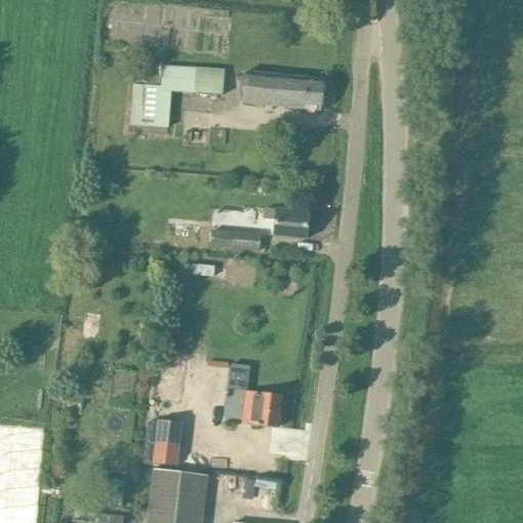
[(197,67),(164,66),(145,65),(144,84),(132,83),(129,124),(167,126),(169,90),(223,94),(225,69),(197,67)]
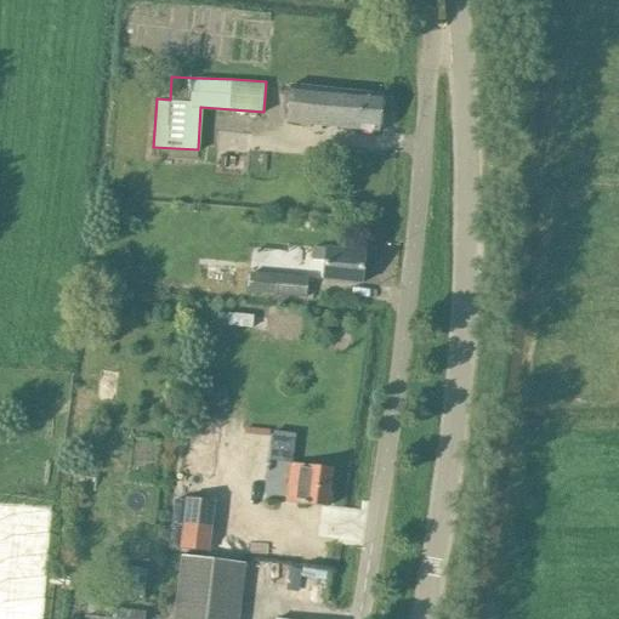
[(384,92),(291,84),(288,121),(381,129),(384,92)]
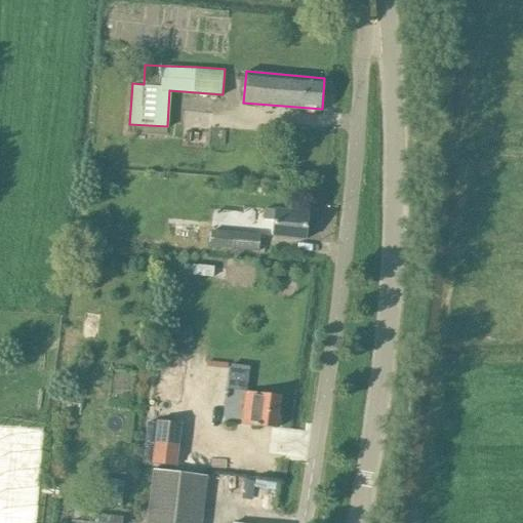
[(310,210),(266,205),(265,216),(276,217),(274,235),(307,238),(310,210)]
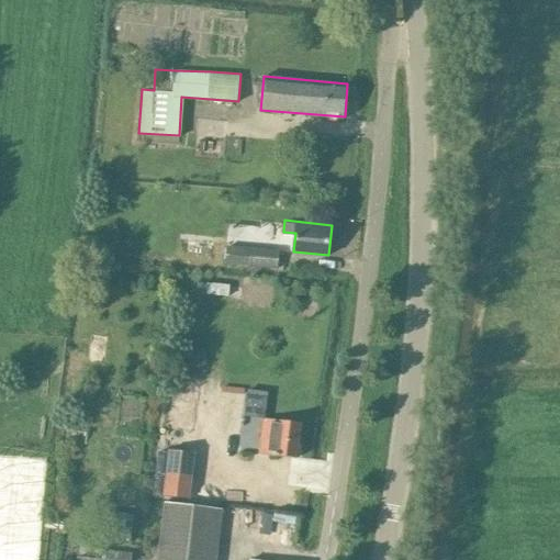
[(281,249),(249,247),(248,261),(280,264),(281,249)]
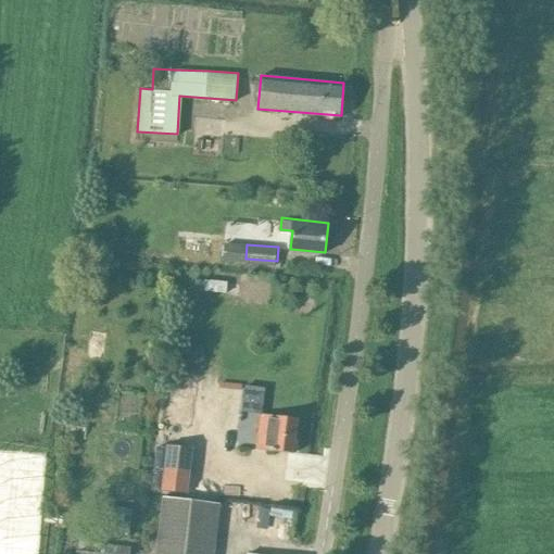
[(218,382),(215,397),(240,402),(243,388),(218,382)]
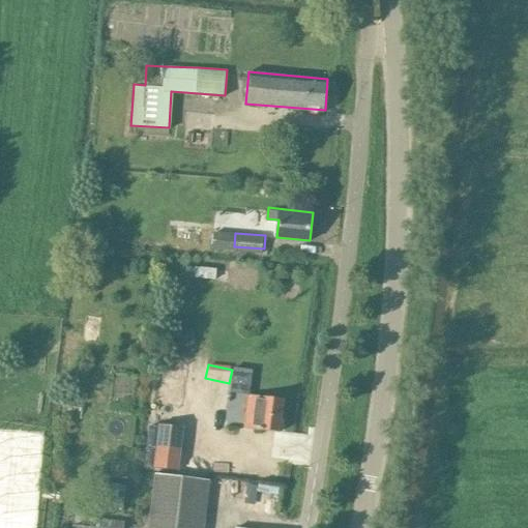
[(13,418),(0,416),(0,464),(9,465),(5,499),(37,504),(50,396),(17,392),(13,418)]
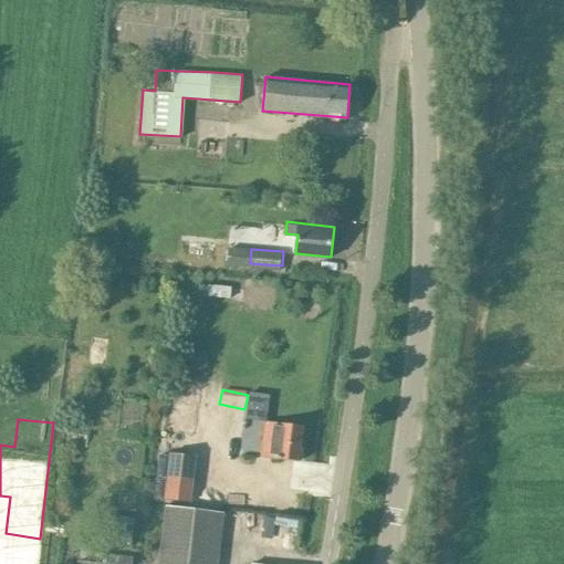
[(304,425),(267,420),(262,456),(300,460),(304,425)]
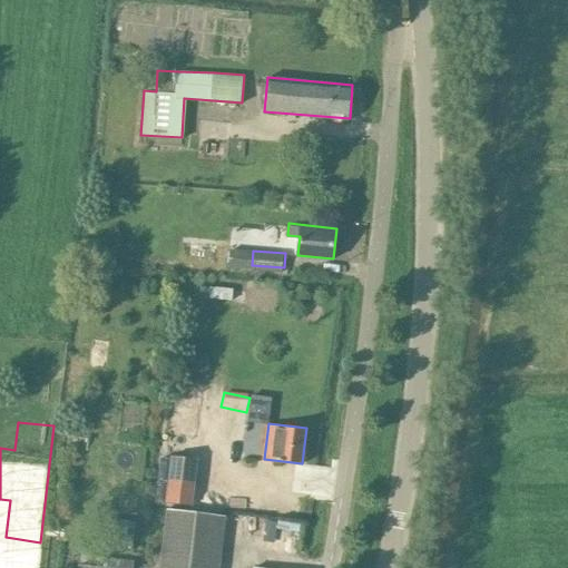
[(170,448),(164,492),(191,496),(197,451),(170,448)]
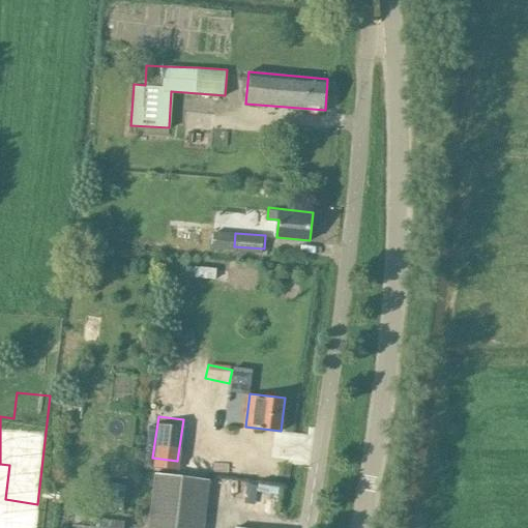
[(203,527),(209,478),(156,472),(149,527),(203,527)]
